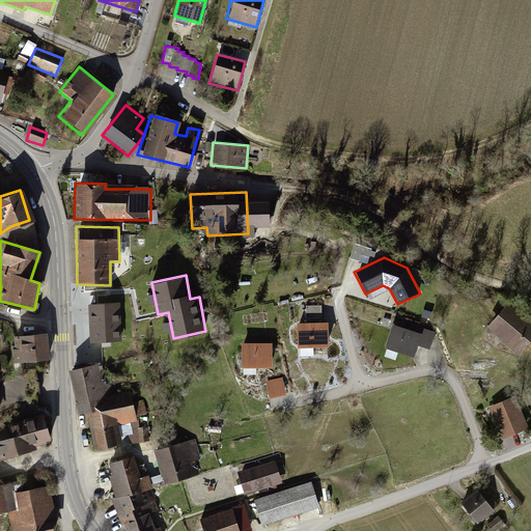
[(530,336),(530,322),(508,301),(486,326),(515,353),(530,336)]
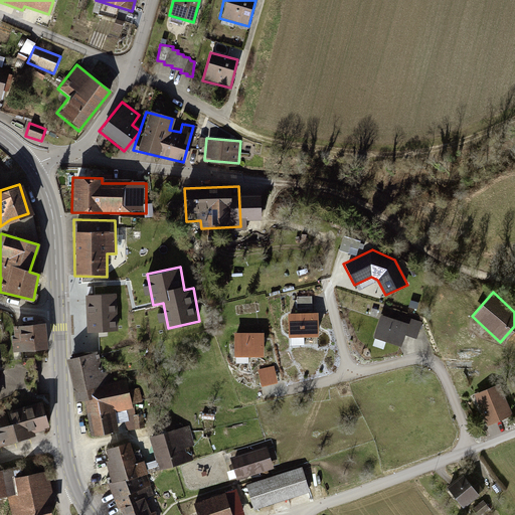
[(118,293),(87,294),(89,330),(119,330),(118,293)]
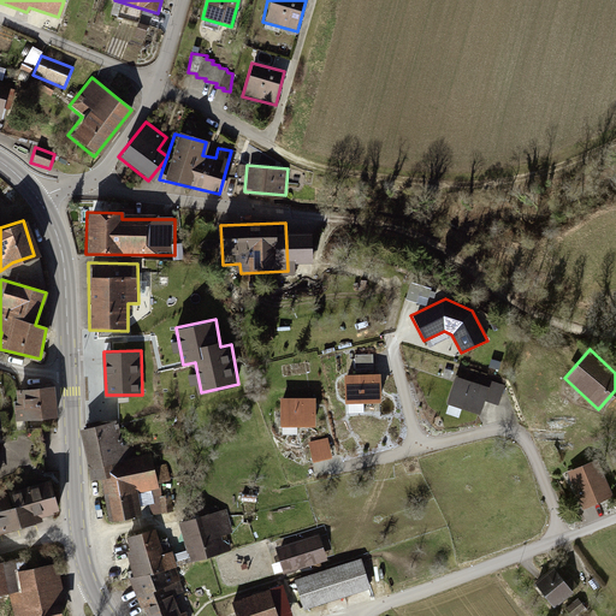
[(375,367),(375,351),(357,351),(357,367),(375,367)]
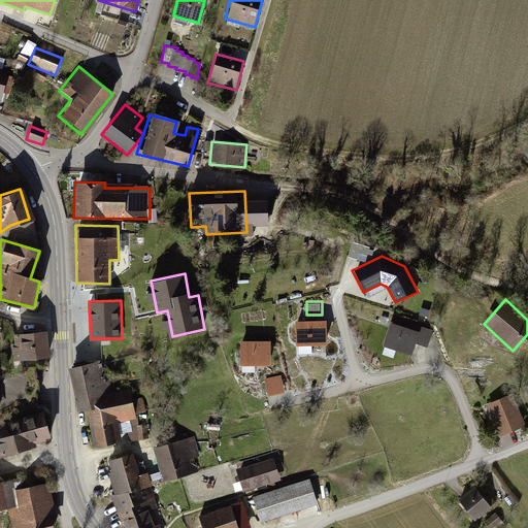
[(327,318),(297,319),(297,342),(328,342),(327,318)]
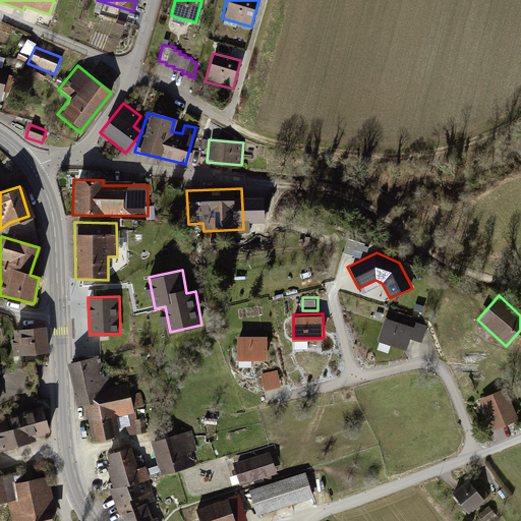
[(414,326),(386,315),(378,339),(406,349),(410,337),(424,342),(430,325),(416,320),(414,326)]
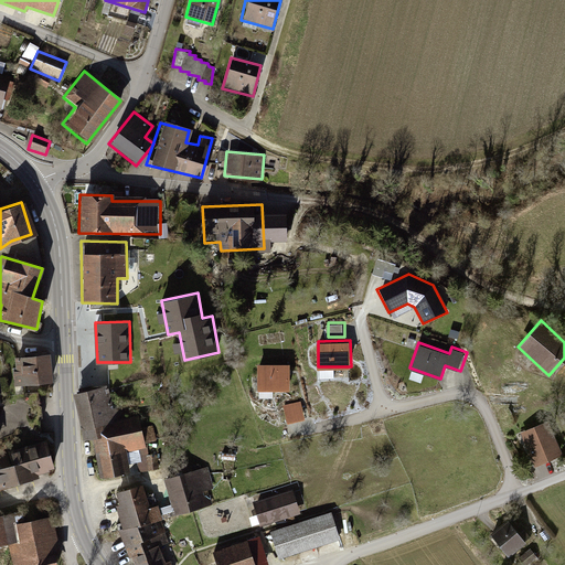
[(46,354),(9,359),(13,388),(50,384),(46,354)]
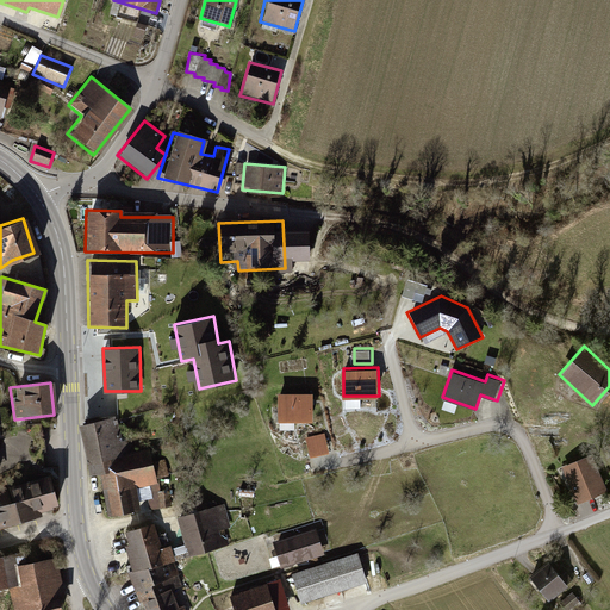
[(315,391),(279,391),(280,418),(315,418),(315,391)]
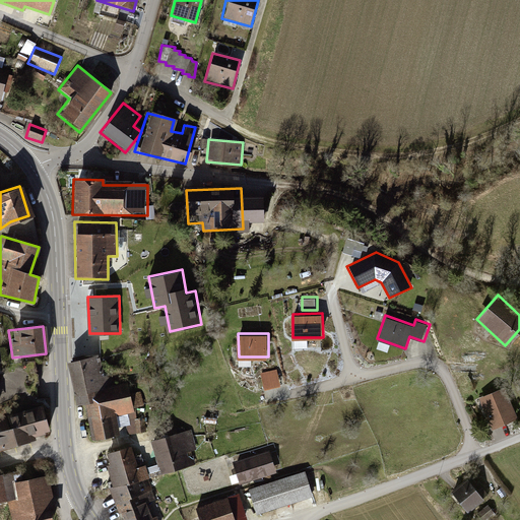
[(101,355),(66,363),(74,403),(82,401),(88,440),(116,436),(114,416),(133,413),(133,408),(144,406),(140,391),(128,394),(126,382),(116,383),(114,374),(105,375),(101,355)]
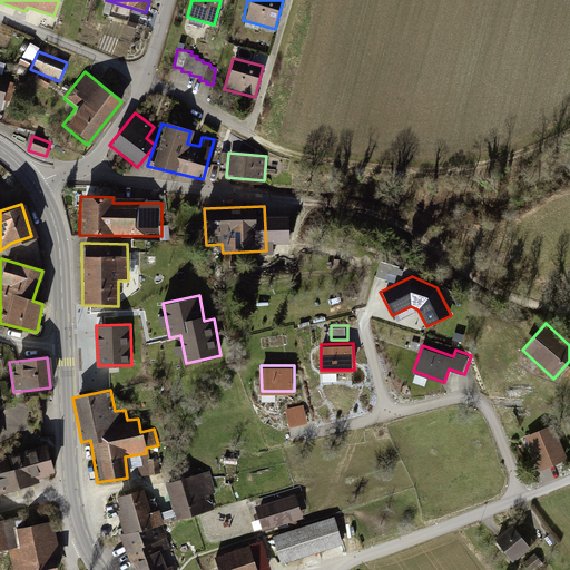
[(304,404),(287,409),(291,425),(308,422),(304,404)]
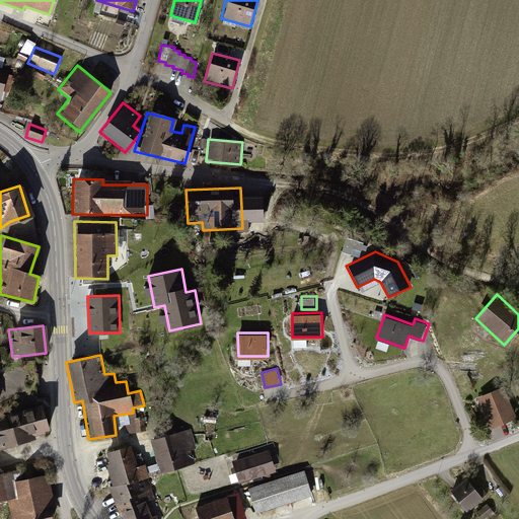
[(503,386),(475,396),(488,429),(514,420),(503,386)]
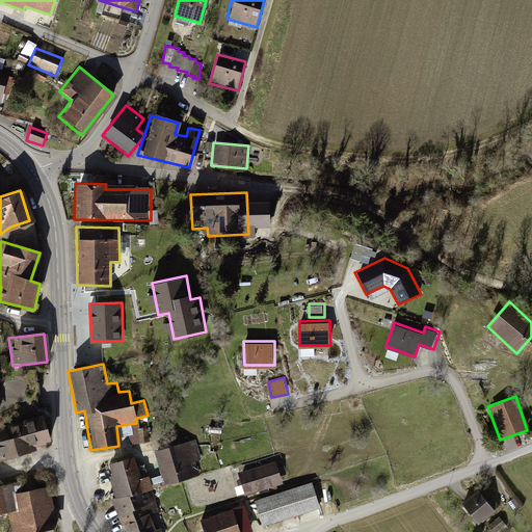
[(0,456),(47,443),(38,415),(4,425),(5,428),(0,429),(0,456)]
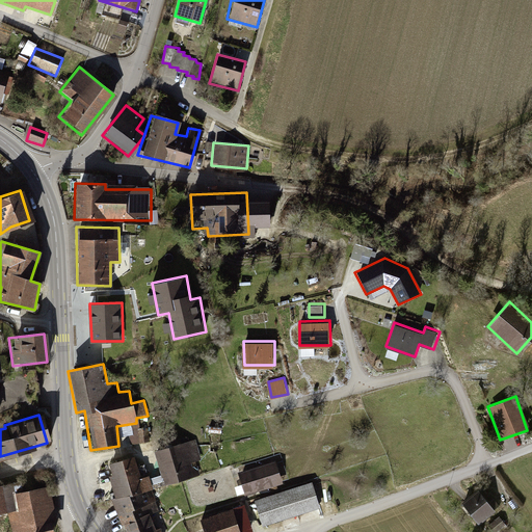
[(196,437),(152,449),(161,484),(198,474),(195,459),(202,458),(196,437)]
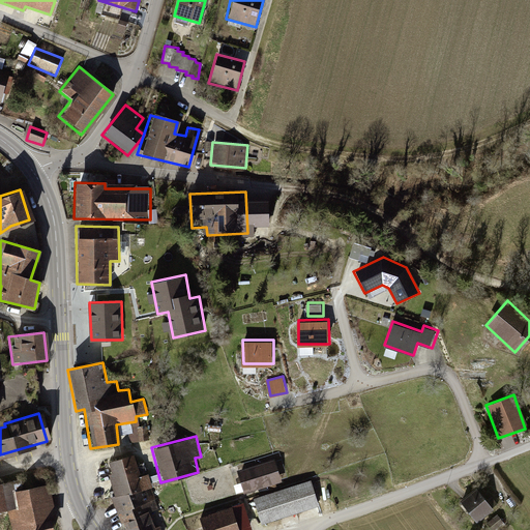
[(133,455),(106,461),(109,473),(106,474),(113,494),(109,496),(118,522),(121,520),(124,529),(159,529),(158,525),(153,527),(147,511),(156,508),(146,474),(138,476),(133,455)]
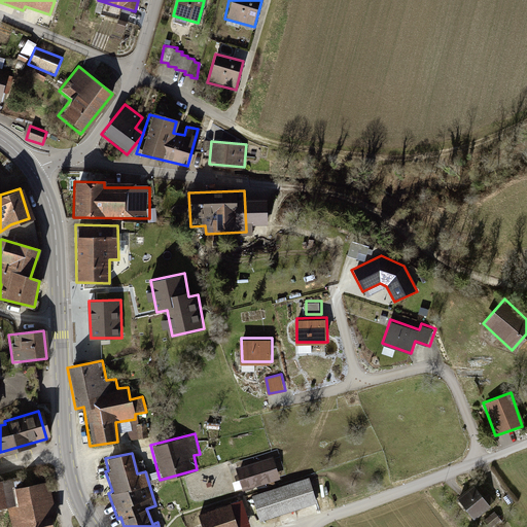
[(274,456),(236,467),(243,490),(281,479),(274,456)]
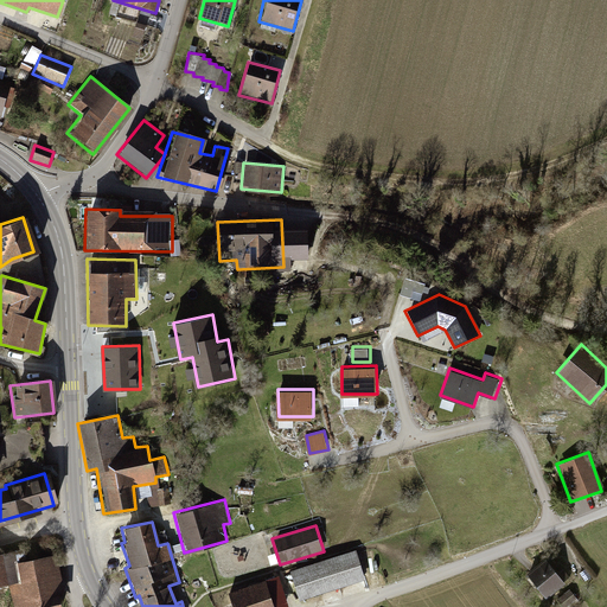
[(357,549),(292,569),(300,598),(366,577),(357,549)]
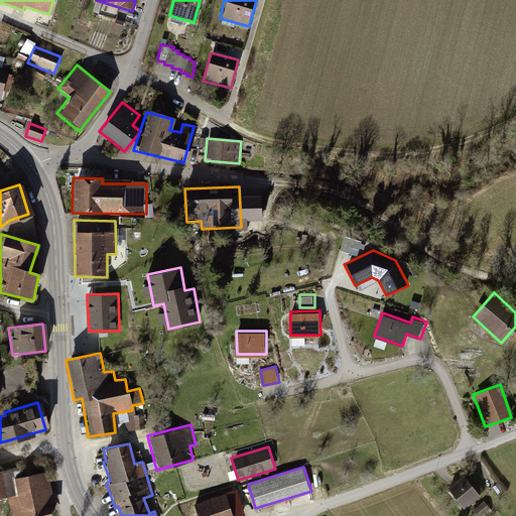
[(10,469),(0,470),(0,497),(8,496),(11,515),(13,515),(17,515),(54,515),(47,473),(11,479),(10,469)]
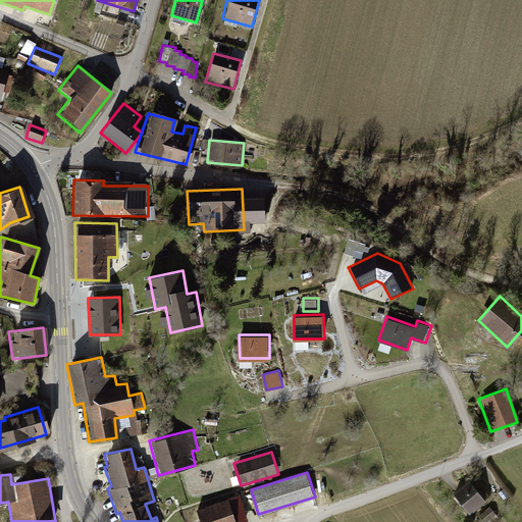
[(470,482),(452,494),(465,516),(484,504),(470,482)]
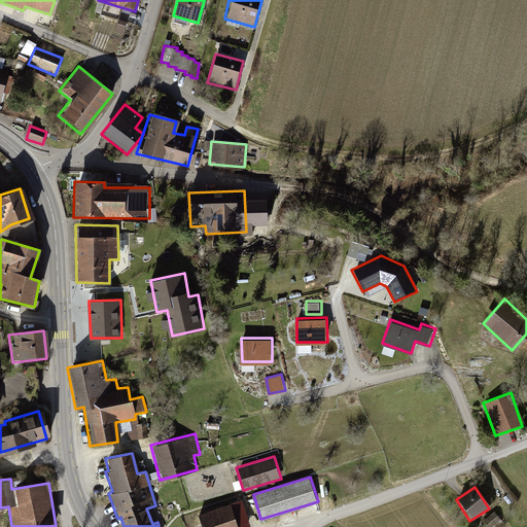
[(240,526),(234,502),(201,513),(204,526),(240,526)]
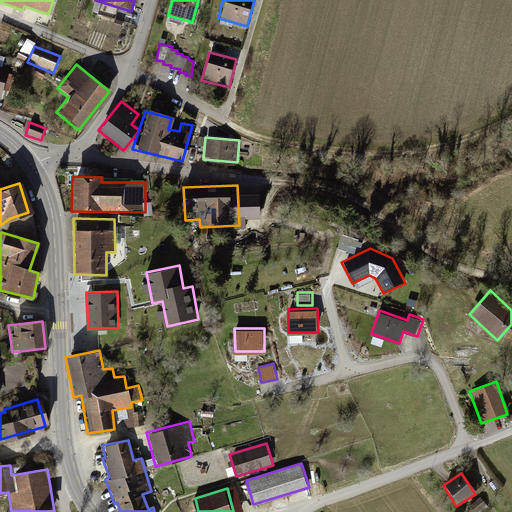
[(479,498),(469,505),(474,511),(475,511),(484,506),(479,498)]
